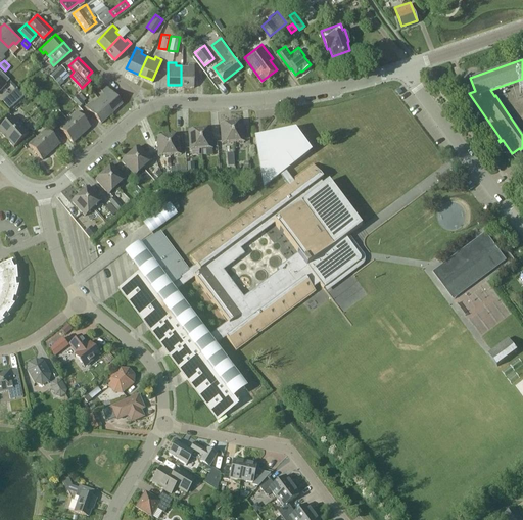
[(181,65),(181,85),(193,85),(194,62),(187,62),(187,65),(181,65)]
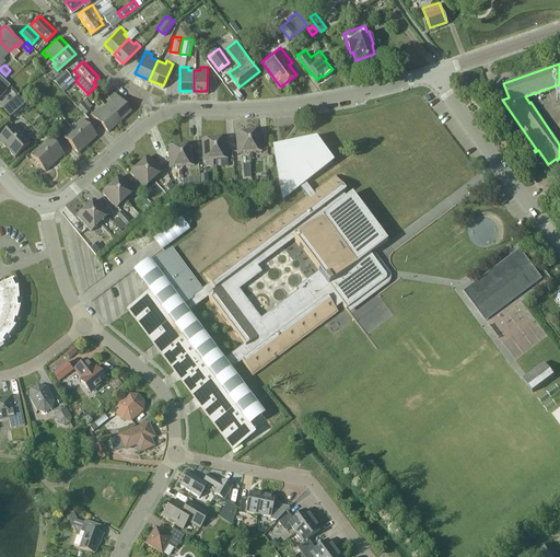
[(70,73),(66,68),(54,79),(56,81),(51,84),(56,90),(60,86),(63,90),(68,85),(63,80),(70,73)]
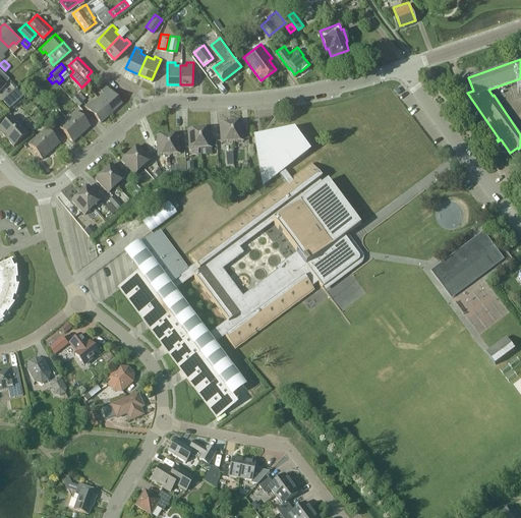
[(103,92),(98,97),(111,111),(121,101),(106,84),(101,89),(103,92)]
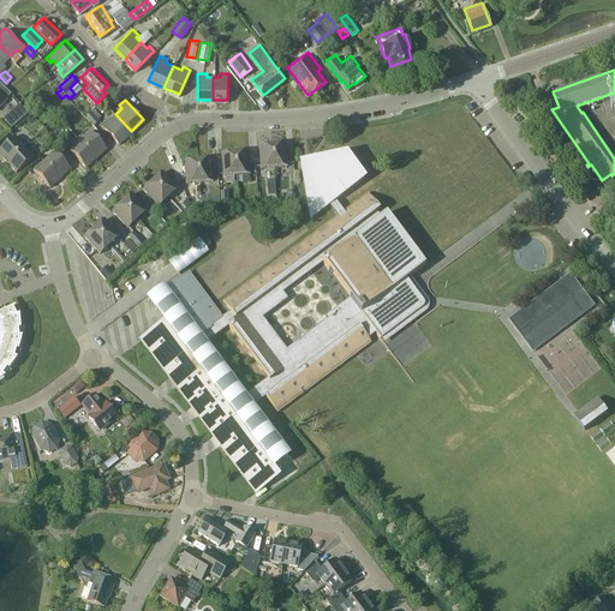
[(19,101),(3,115),(11,125),(28,111),(19,101)]
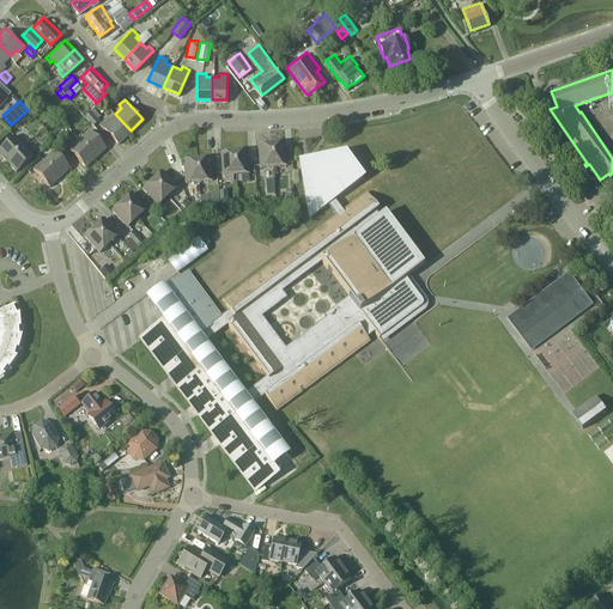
[(101,114),(93,107),(85,114),(92,123),(98,117),(97,116),(101,114)]
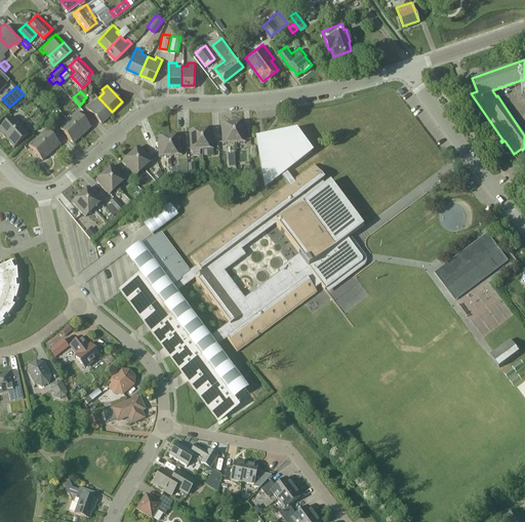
[(112,112),(98,97),(92,103),(90,99),(85,105),(102,121),(112,112)]
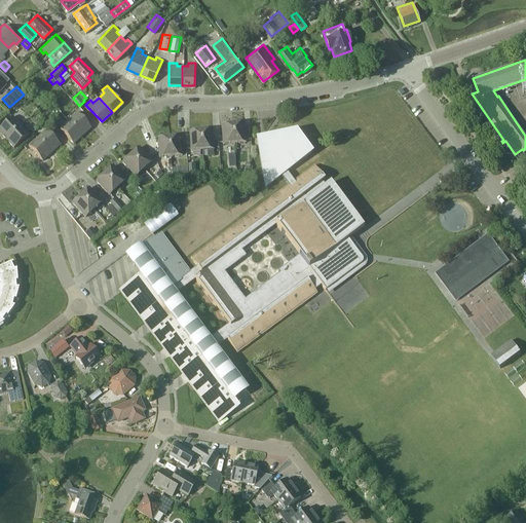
[(77,110),(68,118),(81,134),(90,125),(77,110)]
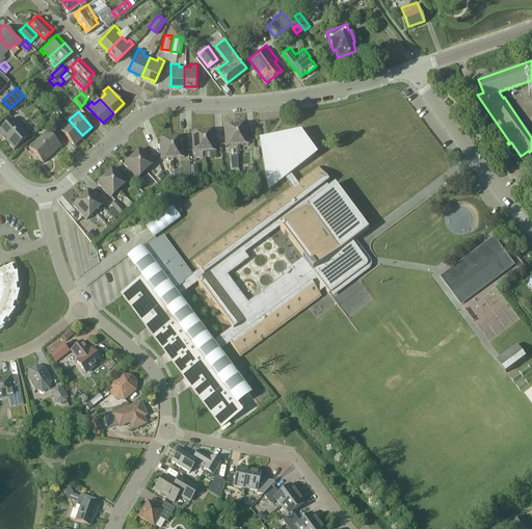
[(0,132),(5,138),(21,125),(12,115),(0,126),(0,132)]
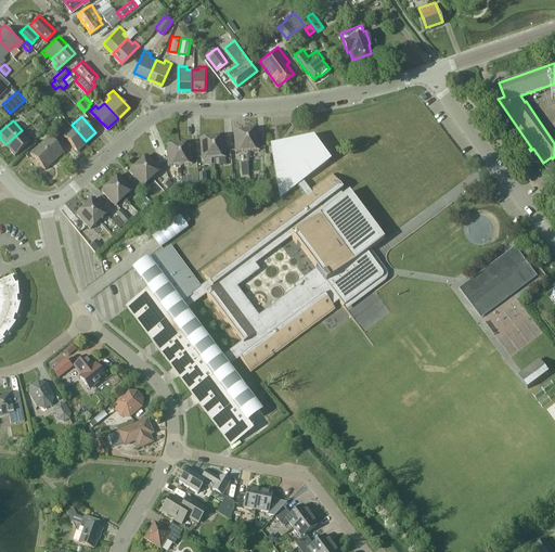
[(86,141),(72,125),(62,133),(77,150),(86,141)]
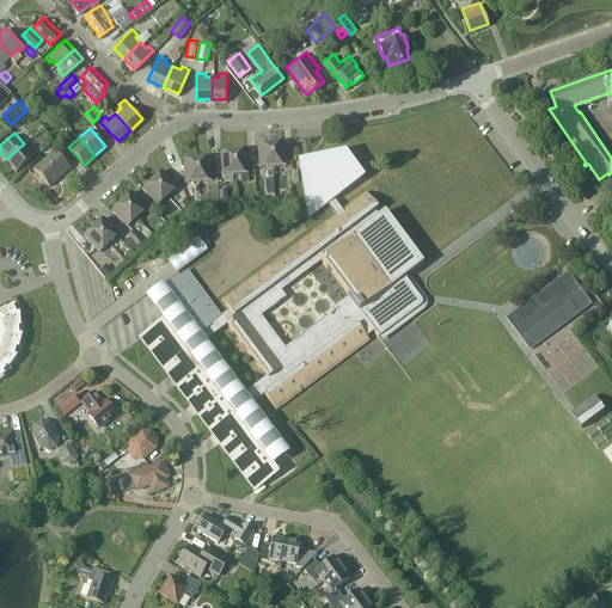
[(283,140),(270,141),(273,163),(286,163),(283,140)]
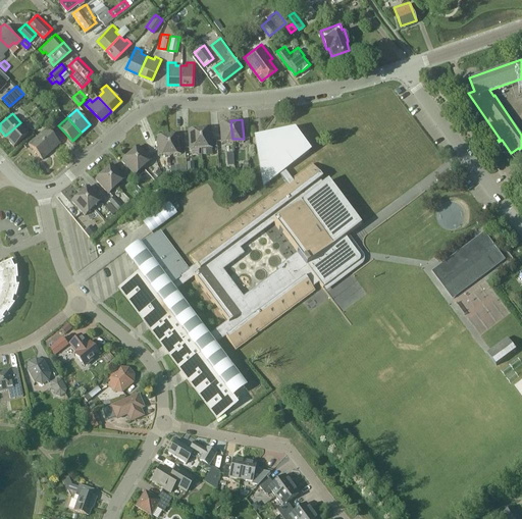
[(232,139),(230,120),(219,121),(221,140),(232,139)]
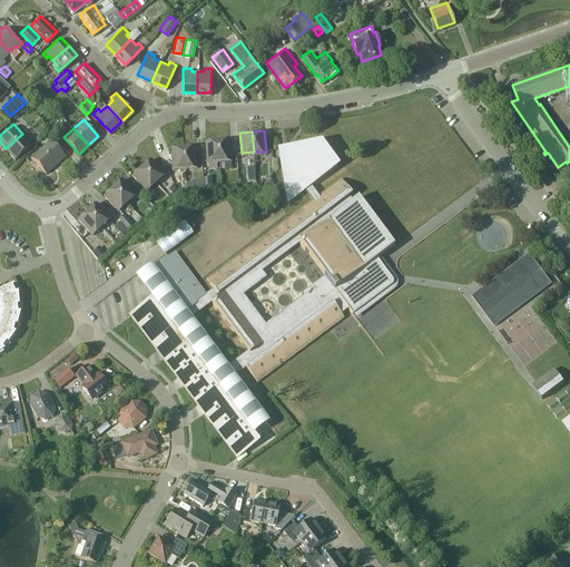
[(31,143),(22,134),(6,148),(15,158),(31,143)]
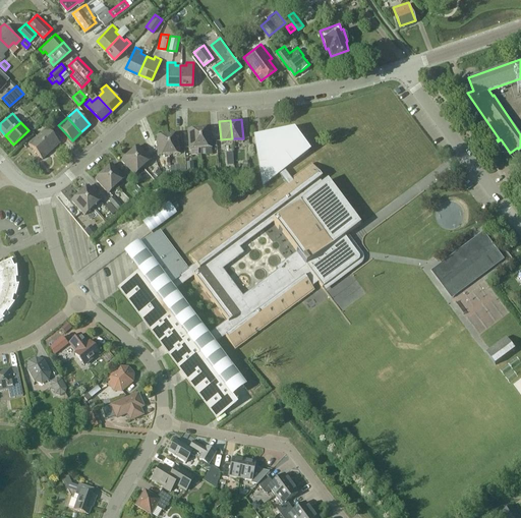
[(37,134),(50,149),(59,140),(46,126),(37,134)]
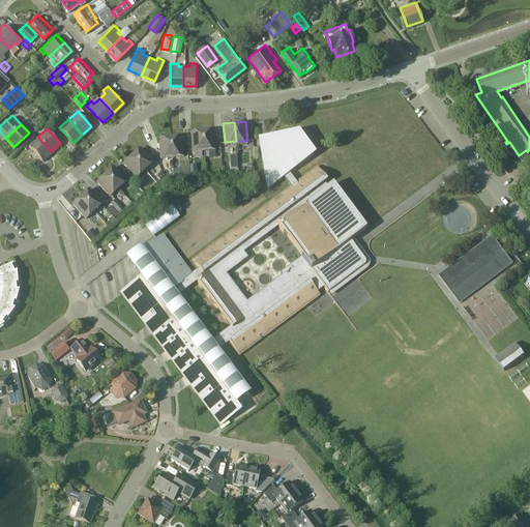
[(202,129),(204,148),(215,147),(213,128),(202,129)]
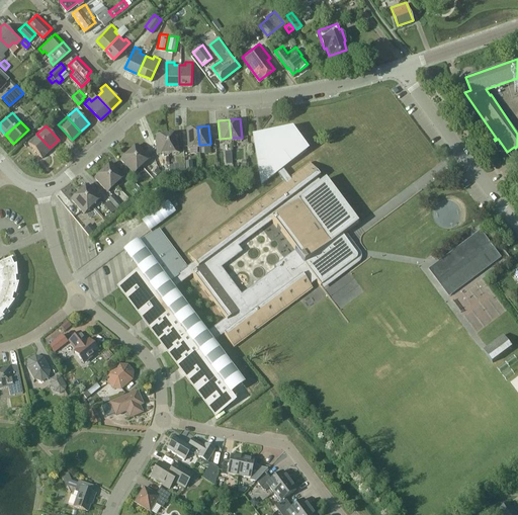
[(199,145),(197,126),(186,127),(188,146),(199,145)]
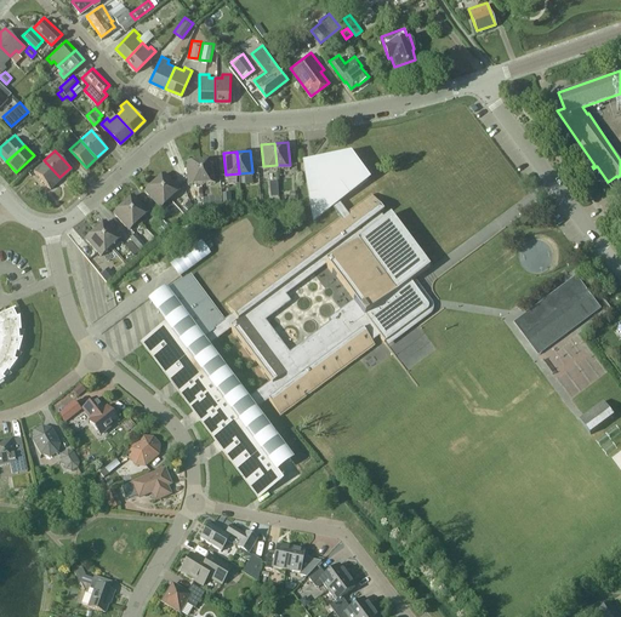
[(339,199),(368,177),(349,153),(311,160),(303,161),(313,216),(332,203),(339,199)]
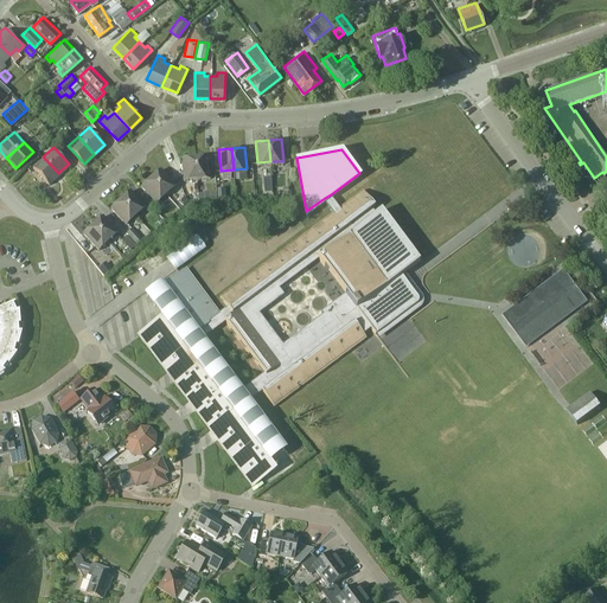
[(208,154),(196,155),(198,177),(210,175),(208,154)]
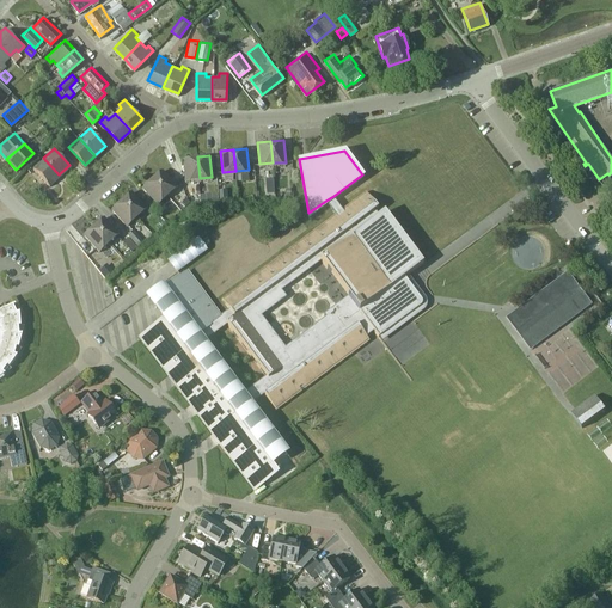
[(200,178),(197,157),(183,158),(185,179),(200,178)]
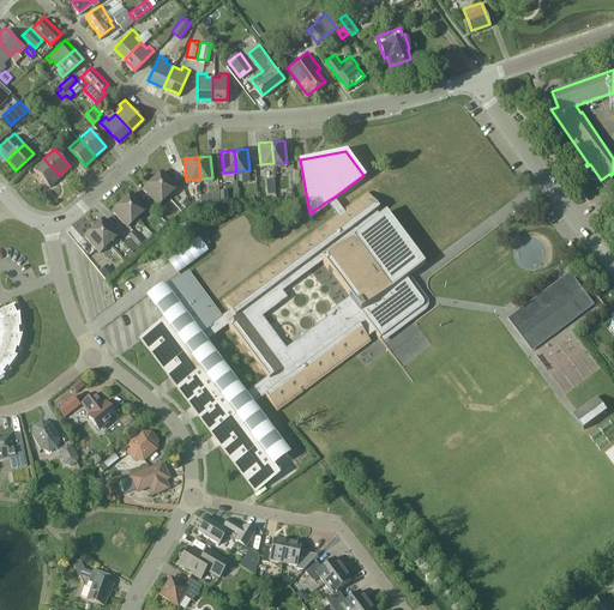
[(59,175),(43,158),(34,168),(49,185),(59,175)]
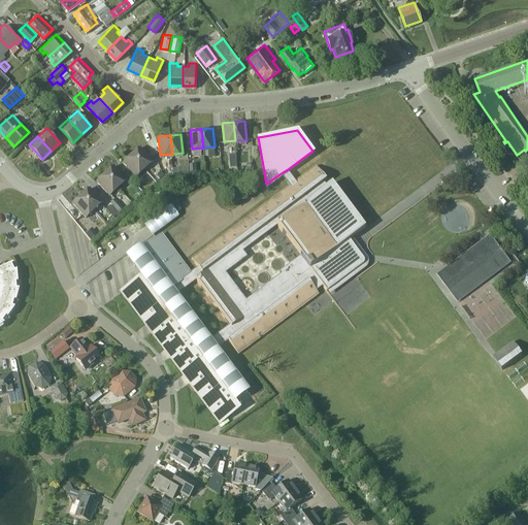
[(131,153),(144,167),(153,159),(139,145),(131,153)]
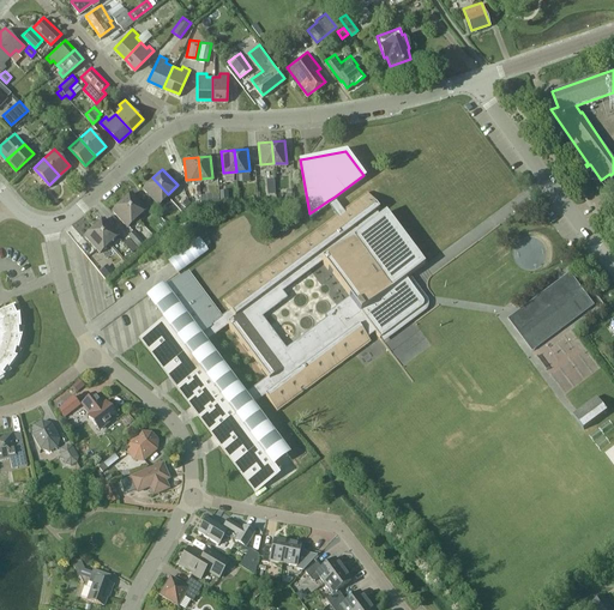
[(168,194),(152,177),(143,187),(158,203),(168,194)]
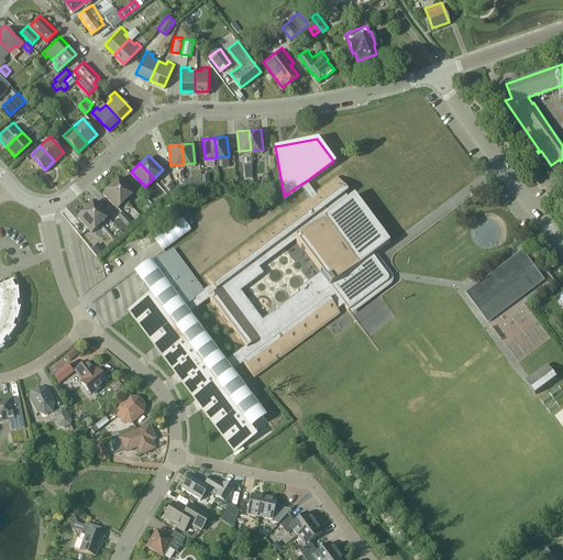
[(203,289),(181,305),(187,313),(207,298),(241,343),(221,358),(231,370),(243,361),(254,375),(340,311),(337,307),(344,303),(349,309),(387,281),(388,280),(388,278),(389,277),(389,276),(389,275),(388,275),(388,274),(373,253),(390,241),(354,193),(348,198),(343,193),(349,189),(337,174),(315,190),(307,180),(301,184),(309,195),(205,273),(211,283),(202,288),(203,289)]
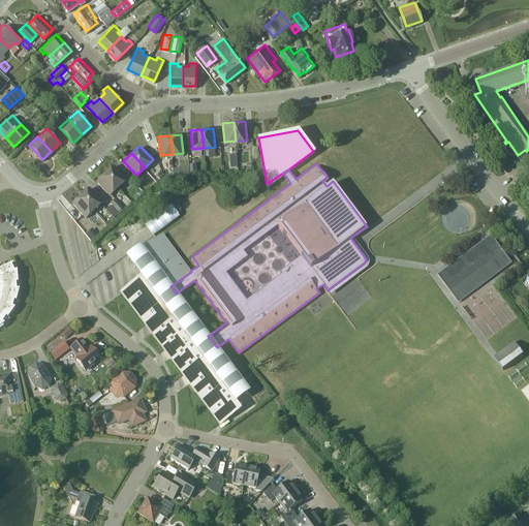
[(114,164),(105,173),(118,186),(126,179),(114,164)]
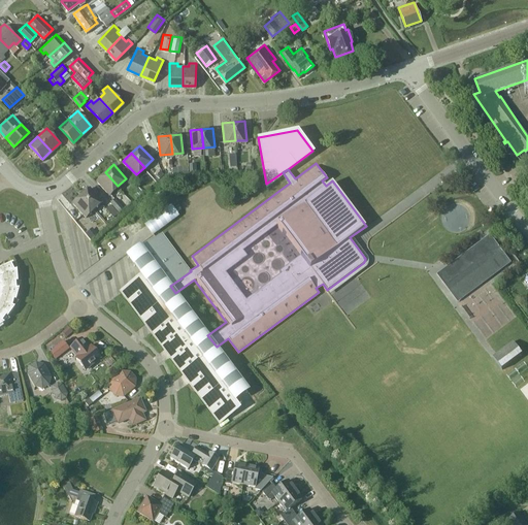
[(118,186),(105,172),(96,179),(109,194),(118,186)]
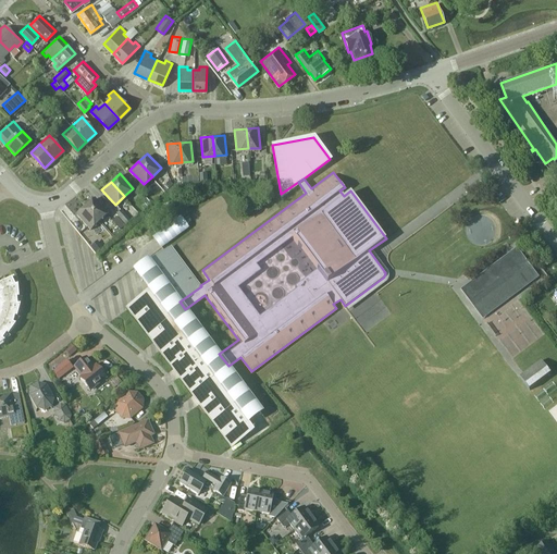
[(86,205),(99,219),(108,211),(95,196),(86,205)]
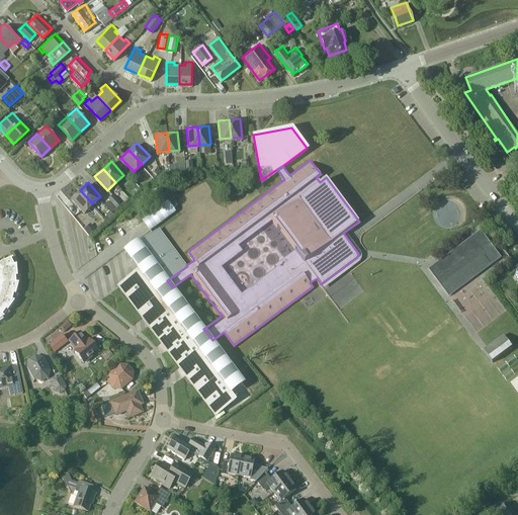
[(92,203),(80,190),(71,197),(84,211),(92,203)]
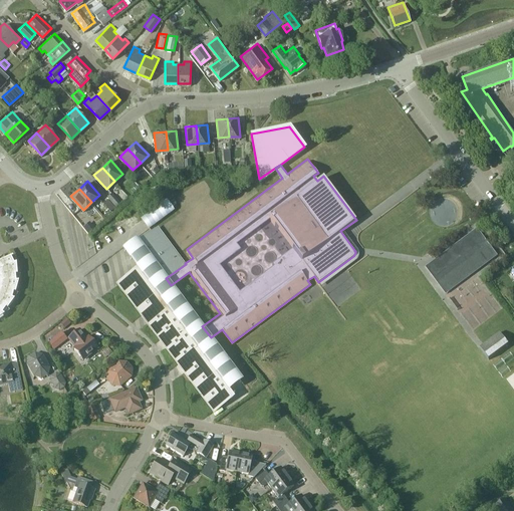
[(112,191),(106,196),(115,206),(121,202),(112,191)]
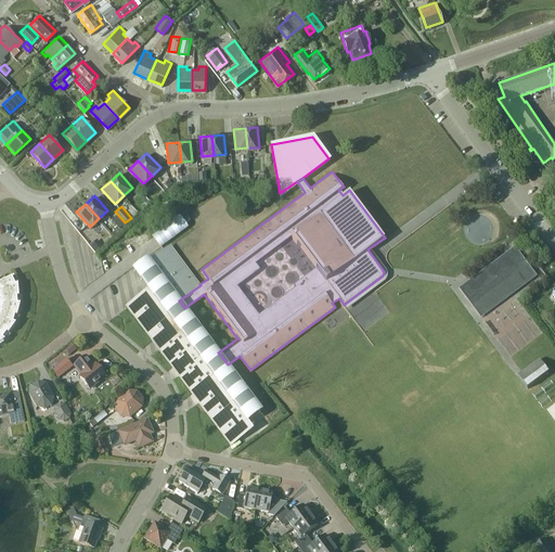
[(159,246),(189,225),(180,213),(151,234),(159,246)]
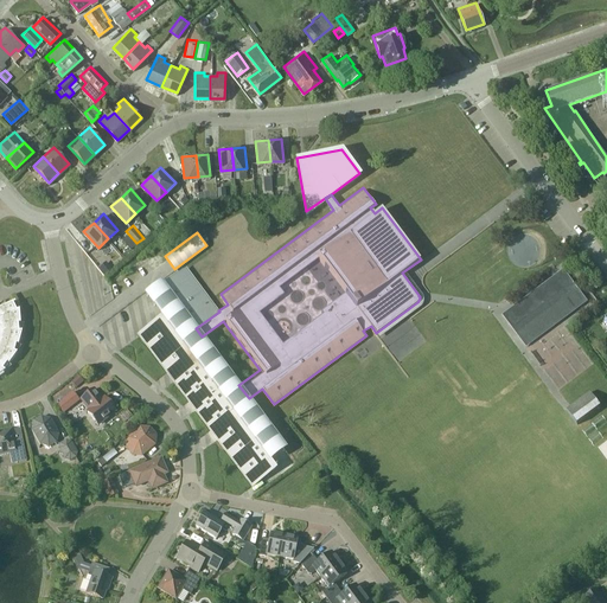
[(112,267),(106,260),(98,265),(104,273),(112,267)]
